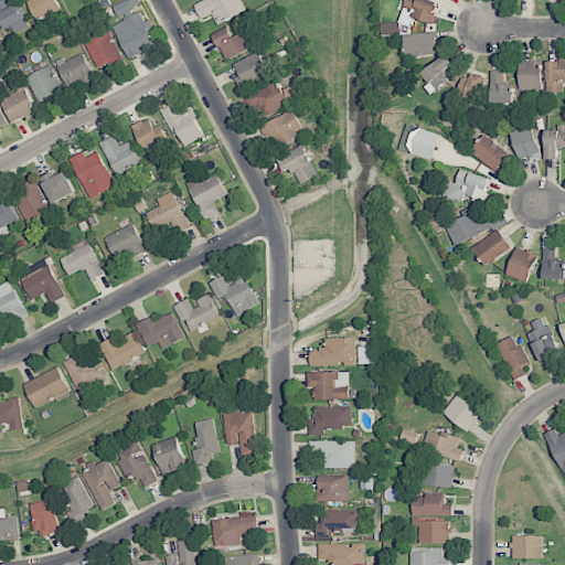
[(0,0),(0,21),(4,30),(11,27),(14,34),(31,27),(18,2),(12,4),(10,0),(0,0)]
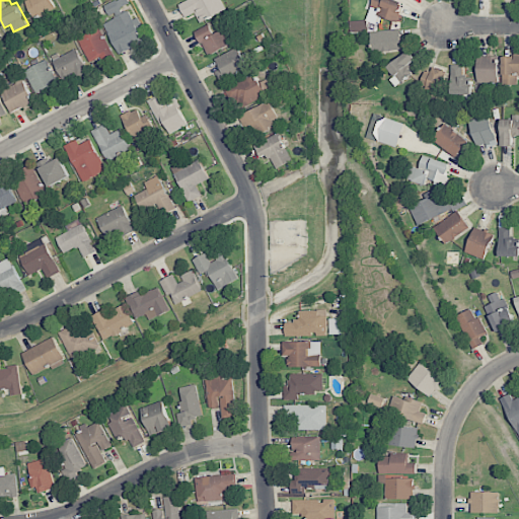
[(25,0),(24,0),(33,19),(56,8),(51,0),(25,0)]
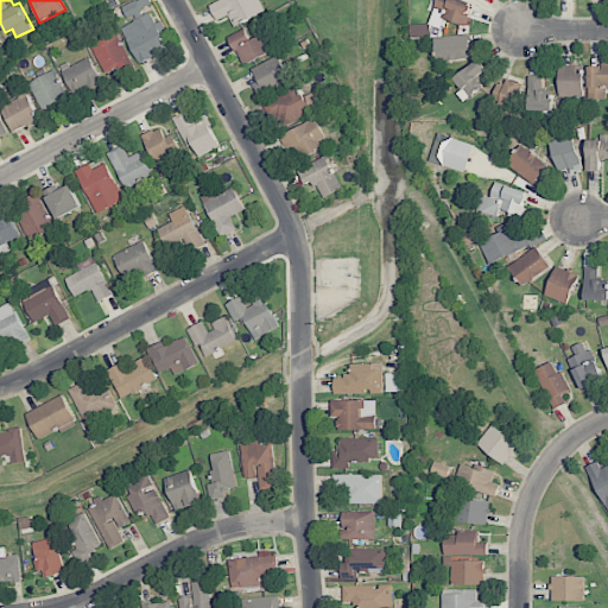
[(234,26),(265,12),(259,0),(219,0),(209,5),(217,20),(228,14),(234,26)]
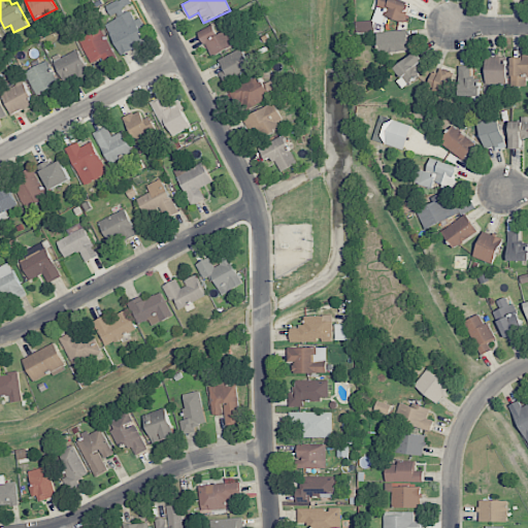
[(404,22),(409,2),(401,0),(378,0),(373,22),(382,24),(384,17),(404,22)]
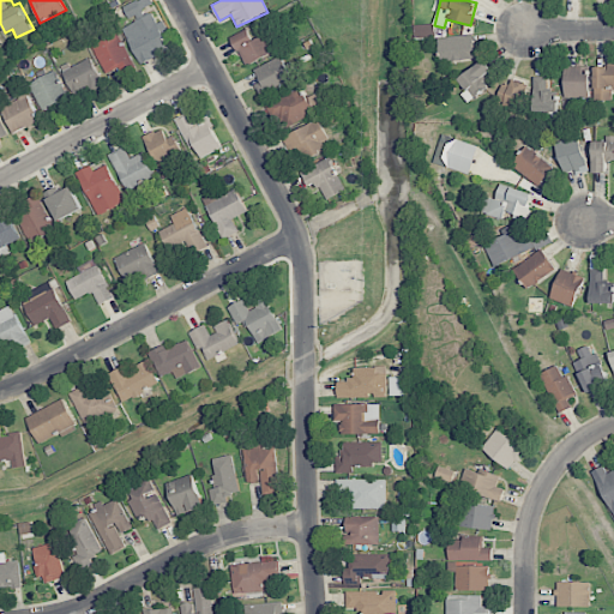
[(122,29),(140,64),(170,48),(162,31),(167,29),(162,19),(157,22),(152,13),(122,29)]
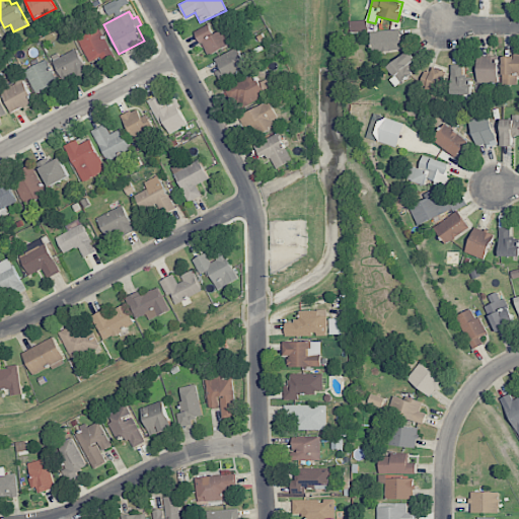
[(368,31),(367,20),(351,20),(351,31),(368,31)]
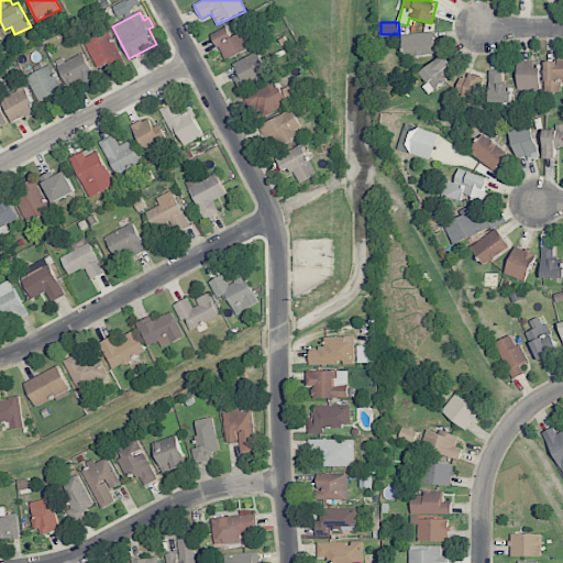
[(231,37),(227,26),(211,34),(223,61),(251,47),(244,32),(231,37)]
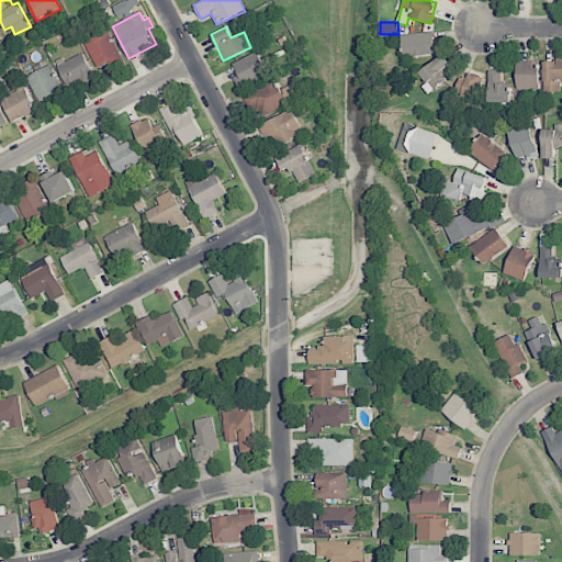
[(112,67),(122,64),(111,31),(86,41),(94,68),(110,63),(112,67)]
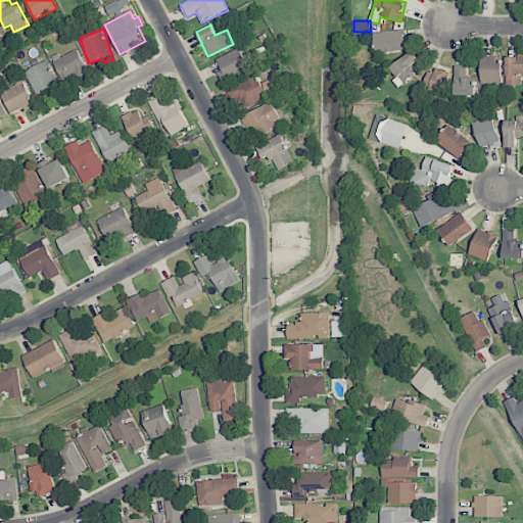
[(376,53),(405,50),(402,29),(373,33),(376,53)]
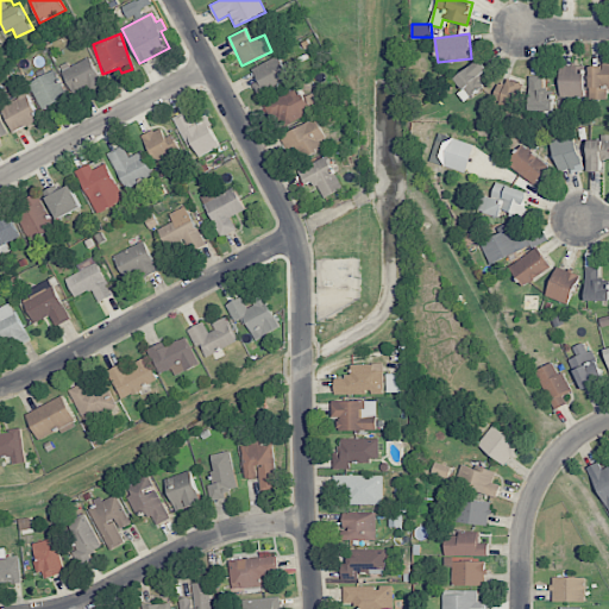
[(252,82),(258,96),(292,82),(280,56),(252,68),(257,81),(252,82)]
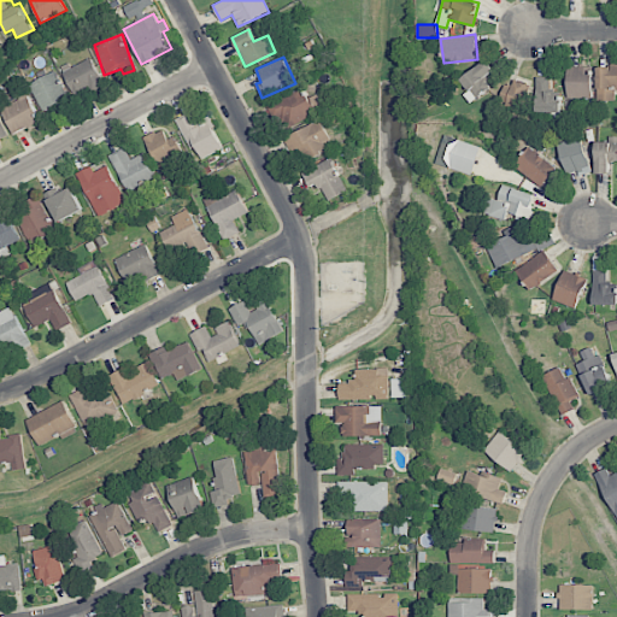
[(64,70),(71,94),(101,84),(94,59),(64,70)]
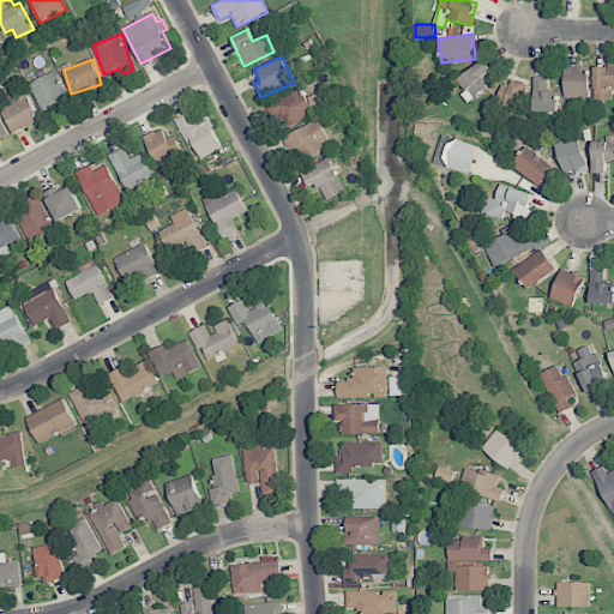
[(469,95),(487,88),(481,76),(491,72),(487,62),(459,74),(469,95)]
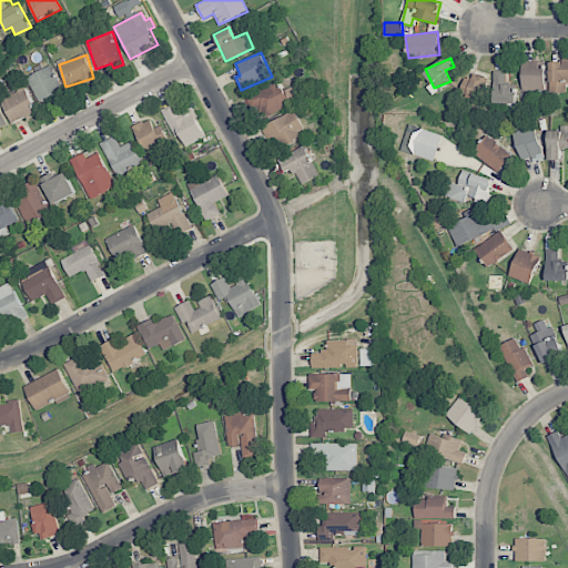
[(567,60),(549,60),(549,92),(565,93),(566,82),(567,82),(567,60)]
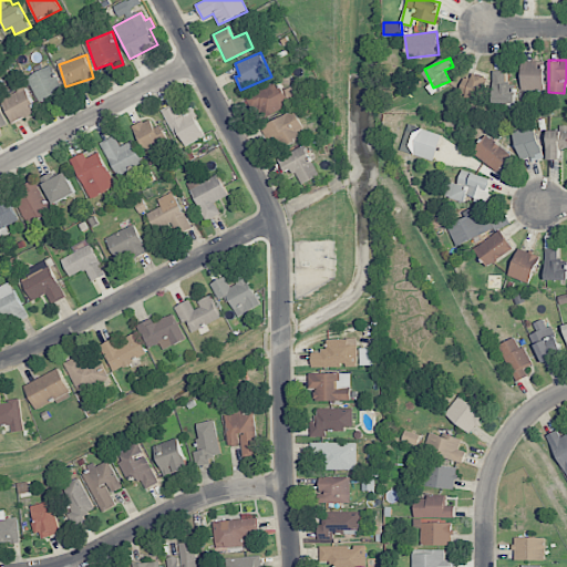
[(522,91),(544,90),(544,61),(521,61),(522,91)]
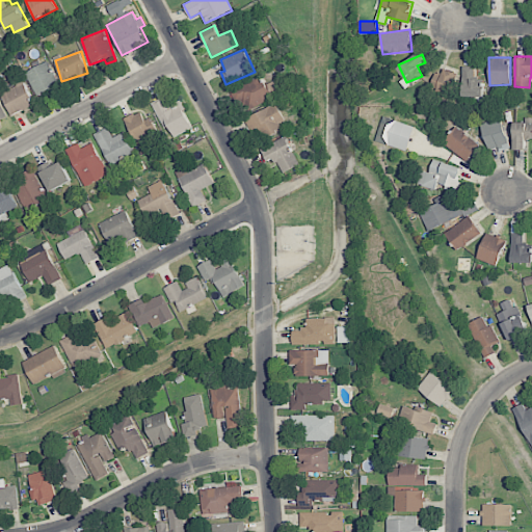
[(25,73),(37,96),(59,83),(47,61),(25,73)]
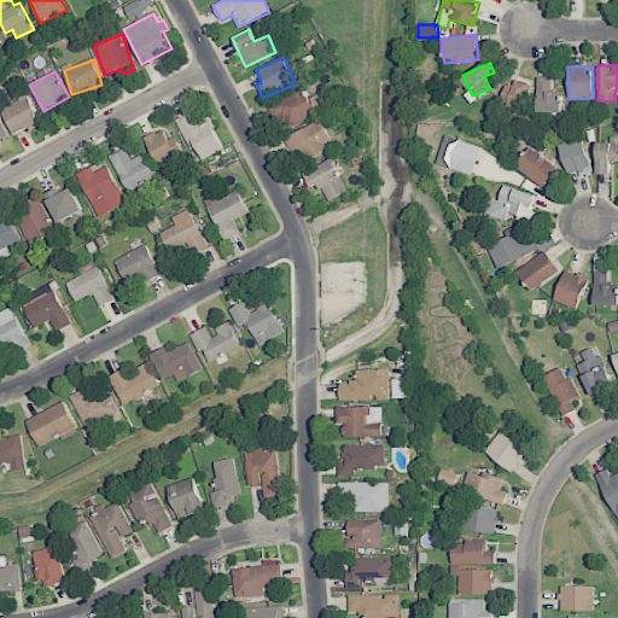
[(552,77),(537,77),(537,112),(561,112),(561,92),(551,92),(552,77)]
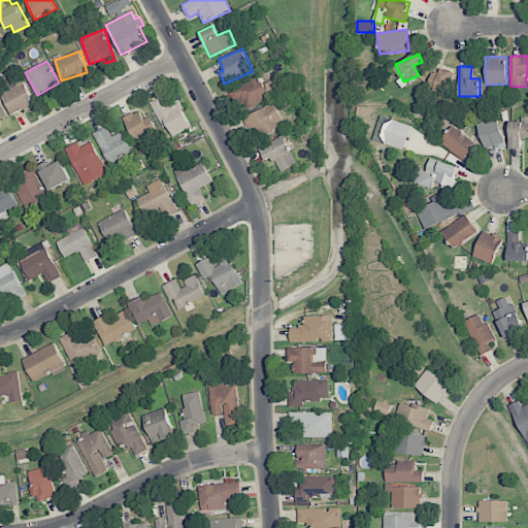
[(453,71),(438,68),(433,91),(449,94),(453,71)]
